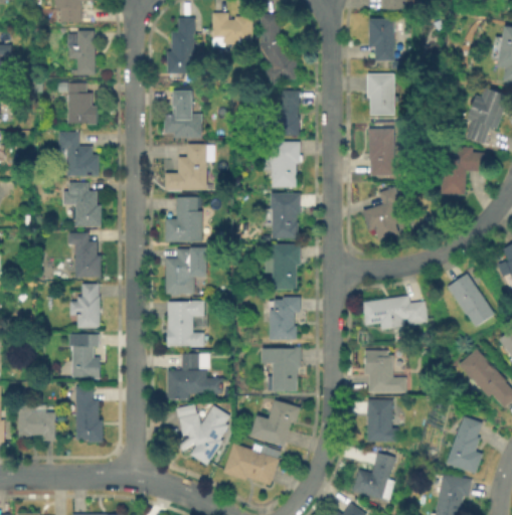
[(81,23),(61,24),(61,10),(56,10),(56,0),(93,0),(93,2),(81,3),(81,23)]
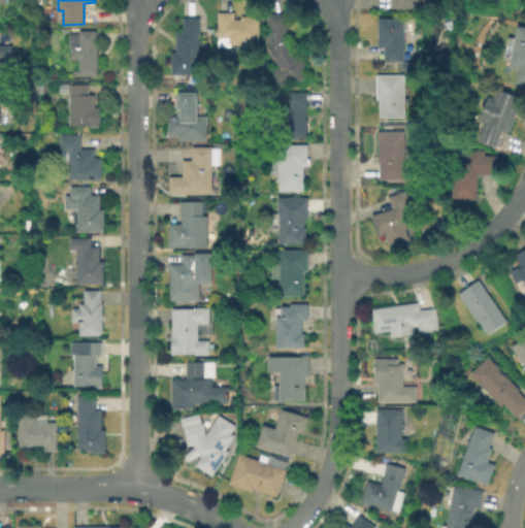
[(416,0),(416,10),(393,10),(393,0),(416,0)]
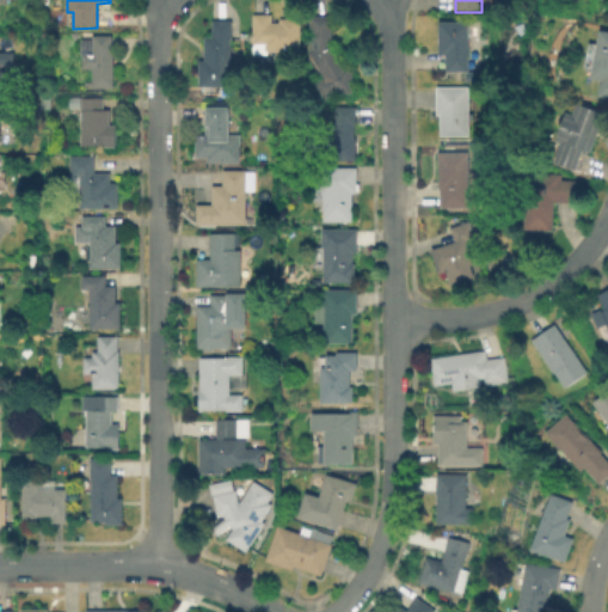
[(300,56),(265,56),(265,47),(252,47),(252,17),(271,17),(271,25),(280,25),(280,22),(300,22),(300,56)]
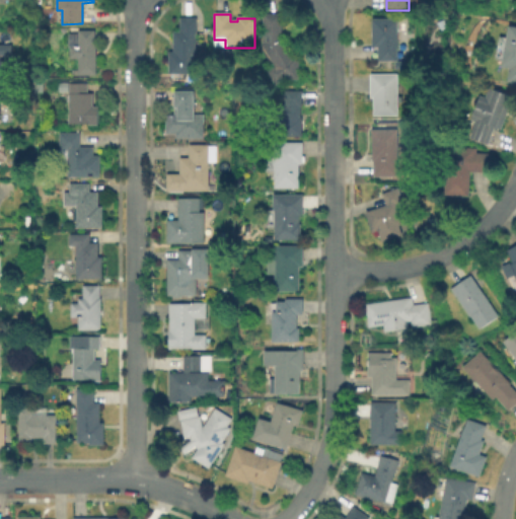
[(283,82),(275,87),(267,73),(275,68),(261,47),(263,15),(283,16),(281,40),(291,59),(299,59),(299,82),(283,82)]
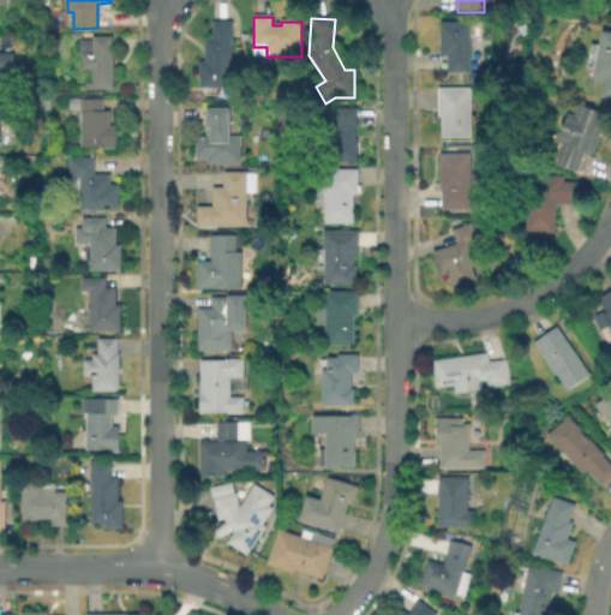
[(199,90),(199,64),(205,64),(205,40),(213,40),(213,23),(232,23),(232,90),(199,90)]
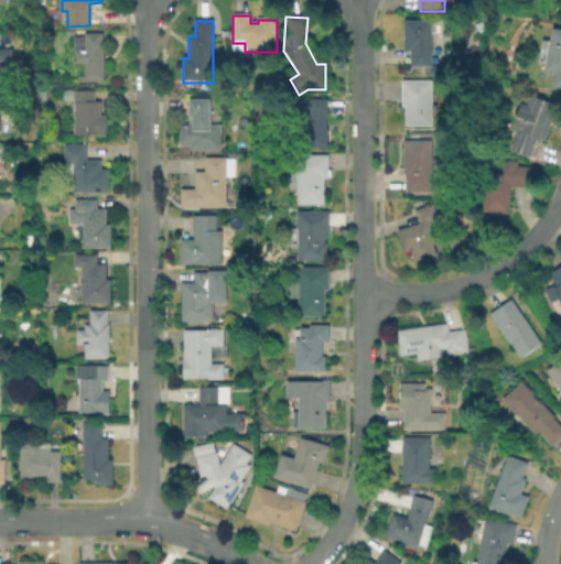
[(432,68),(411,68),(411,53),(403,53),(403,22),(432,22),(432,68)]
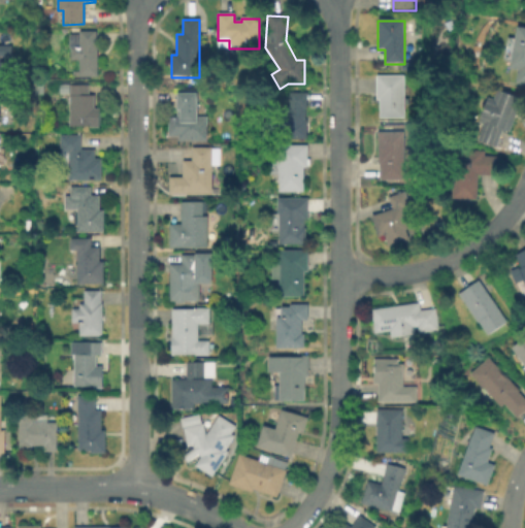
[(524,87),(516,86),(518,71),(511,70),(517,28),(524,29),(524,87)]
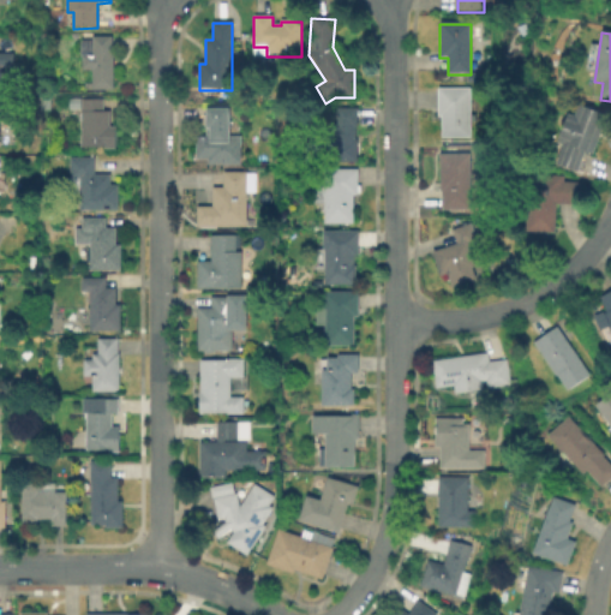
[(113,91),(93,91),(93,72),(82,72),(82,42),(94,42),(94,37),(112,37),(113,91)]
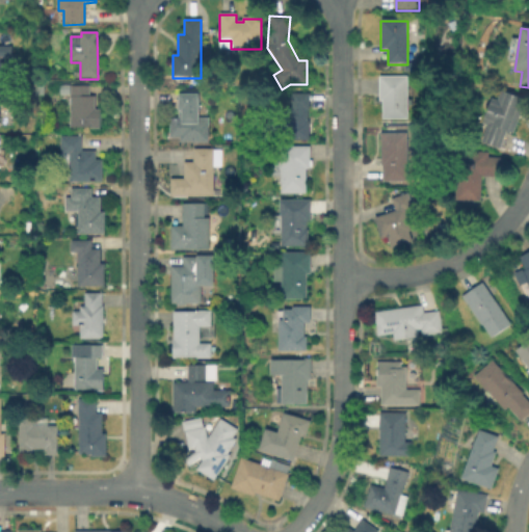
[(5,74),(0,74),(0,44),(12,44),(12,54),(1,54),(1,59),(5,59),(5,74)]
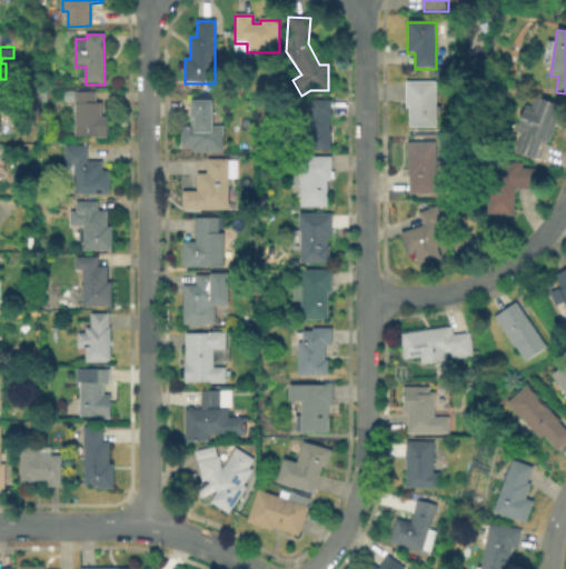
[(436,128),(409,128),(410,109),(405,109),(405,82),(437,82),(436,128)]
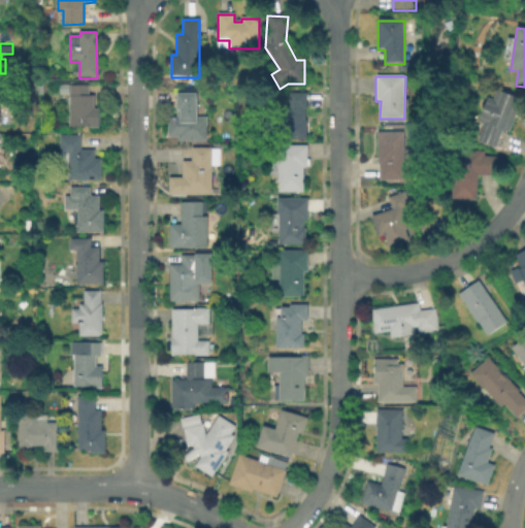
[(99,129),(69,129),(70,98),(61,98),(61,87),(89,87),(89,97),(94,97),(94,110),(99,110),(99,129)]
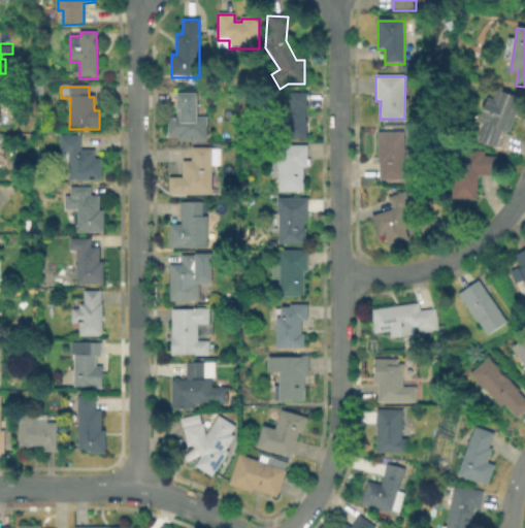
[(496,149),(478,141),(485,125),(479,123),(488,98),(494,101),(498,91),(523,100),(509,135),(502,133),(496,149)]
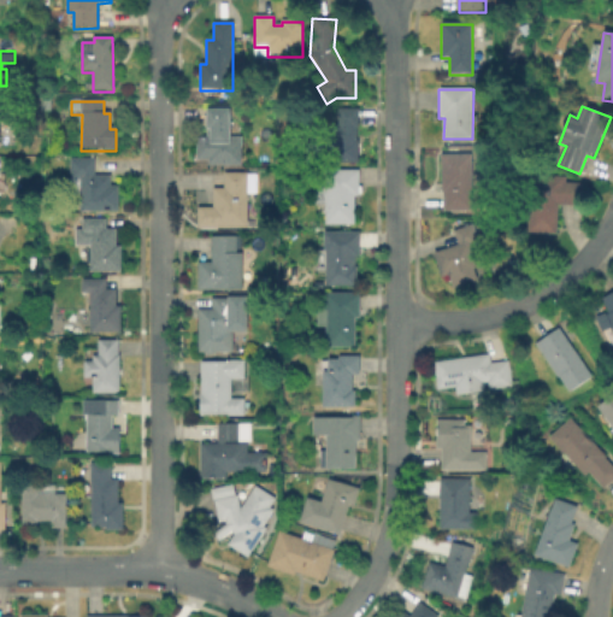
[(241,166),(210,166),(210,162),(195,162),(195,141),(210,141),(210,131),(205,131),(205,111),(229,111),(229,137),(241,137),(241,166)]
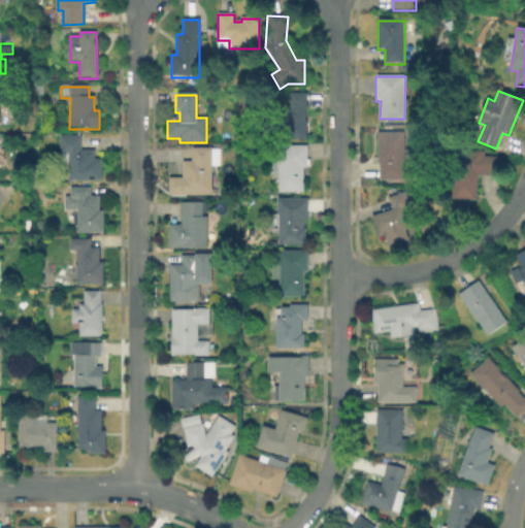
[(307,140),(282,140),(282,108),(289,108),(289,95),(307,95),(307,140)]
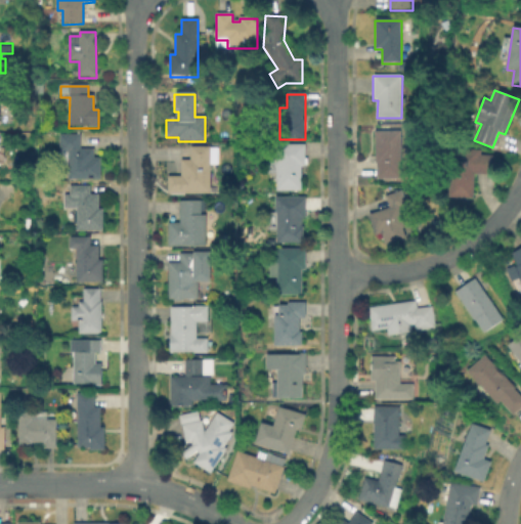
[(401,180),(378,179),(378,161),(375,161),(375,131),(402,132),(401,180)]
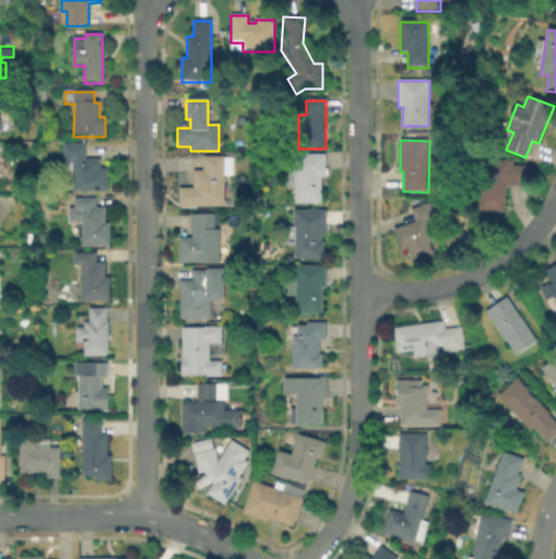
[(107,192),(72,192),(72,178),(59,178),(59,164),(63,164),(63,144),(85,144),(85,159),(99,159),(99,168),(107,168),(107,192)]
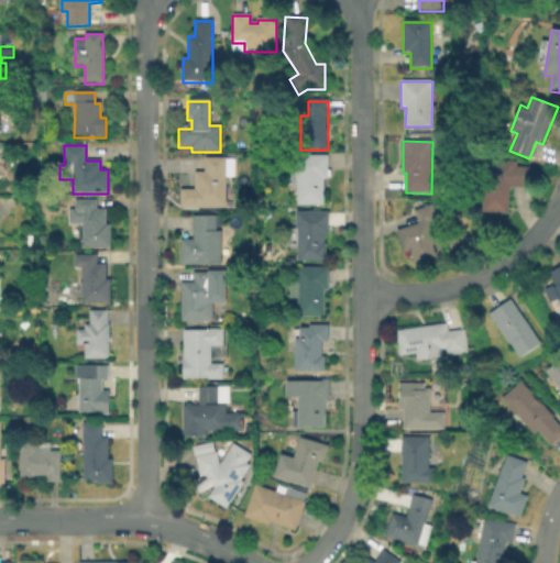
[(324,206),(296,206),(296,188),(288,188),(288,175),(296,175),(296,155),(328,156),(328,178),(324,178),(324,206)]
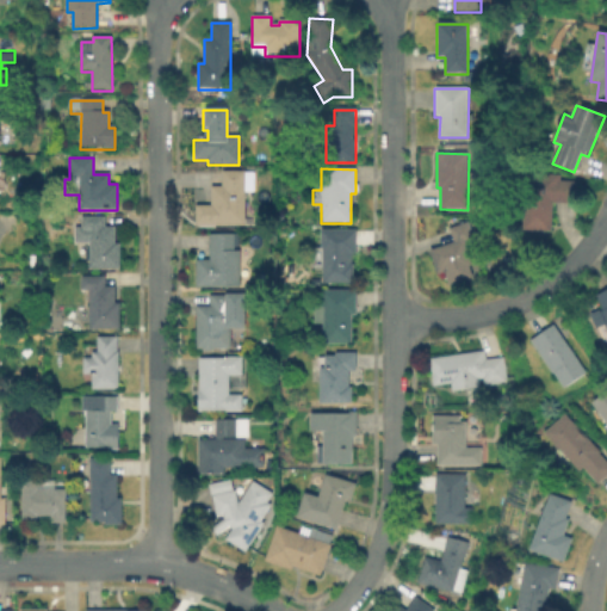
[(246,227),(196,227),(194,207),(210,207),(210,187),(222,186),(221,171),(245,171),(245,174),(253,173),(254,193),(245,195),(246,227)]
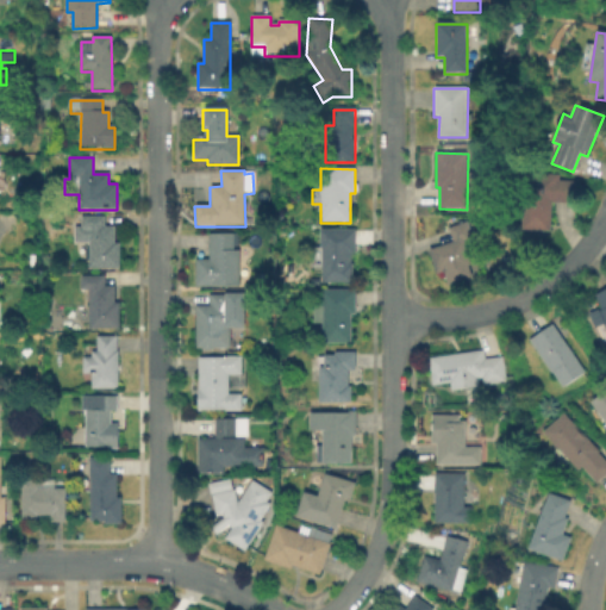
[(550,231),(522,231),(524,174),(560,175),(560,181),(578,182),(576,203),(551,201),(550,231)]
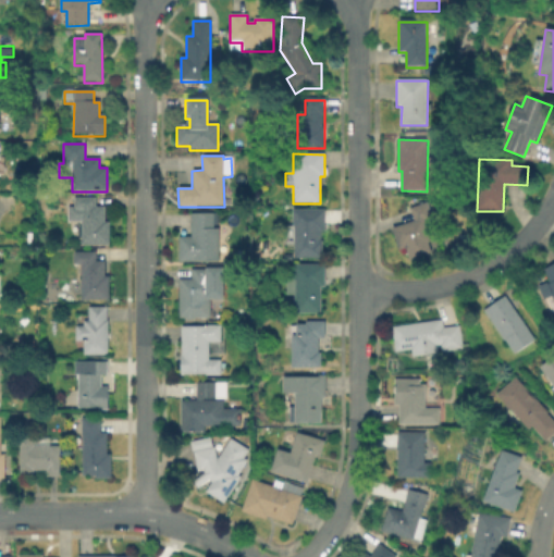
[(109,247),(79,246),(81,222),(68,222),(68,207),(73,207),(73,197),(97,198),(96,206),(105,206),(105,222),(109,222),(109,247)]
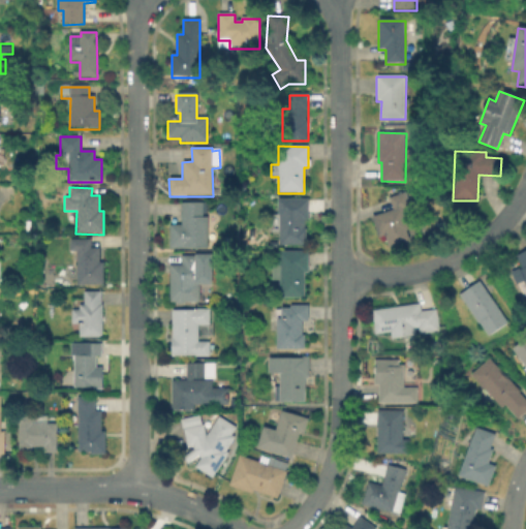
[(392,251),(384,235),(378,238),(370,218),(394,209),(390,198),(408,191),(415,209),(403,214),(410,230),(406,231),(411,243),(392,251)]
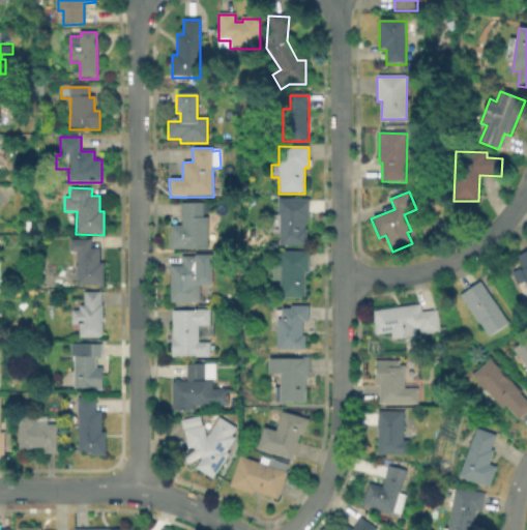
[(305,244),(279,244),(279,199),(309,199),(309,223),(305,223),(305,244)]
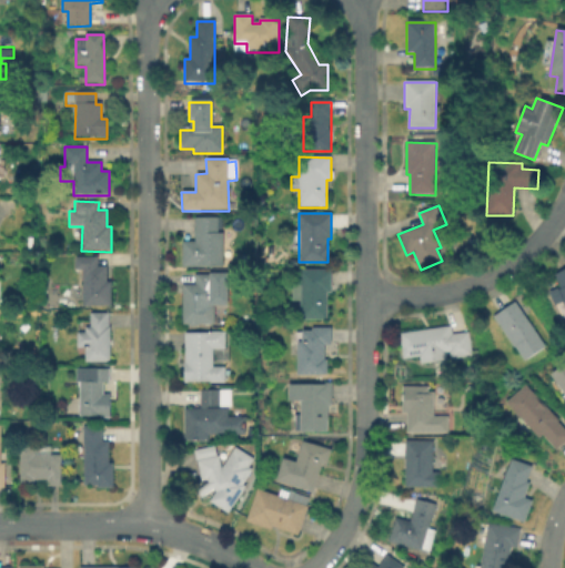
[(223,267),(182,267),(182,242),(194,242),(194,217),(222,217),(223,267)]
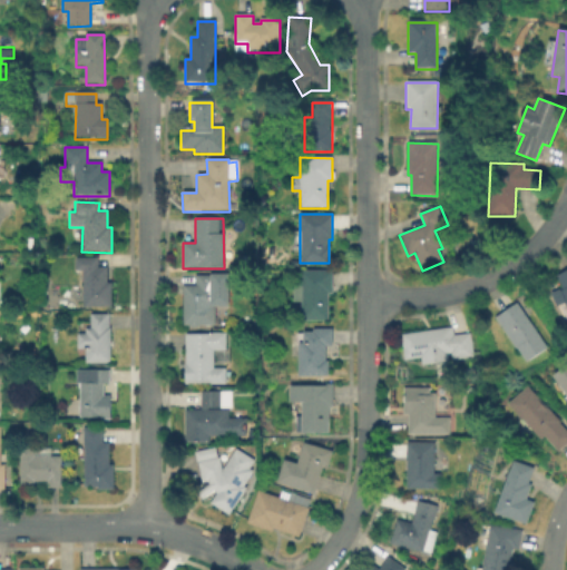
[(38,237),(38,248),(30,248),(29,237),(38,237)]
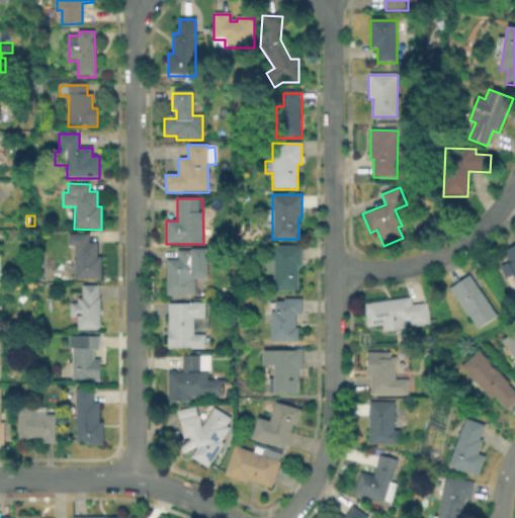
[(102,279),(76,279),(76,247),(68,246),(69,234),(88,235),(88,242),(97,242),(97,257),(102,257),(102,279)]
